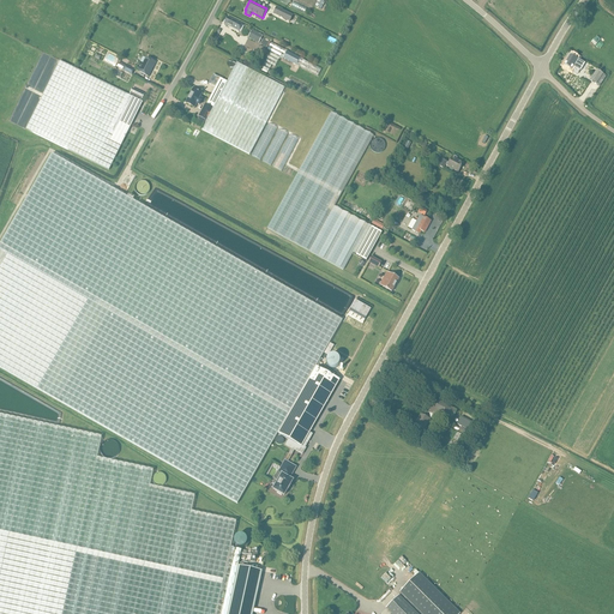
[(290,22),(293,16),(282,10),(280,17),(290,22)]
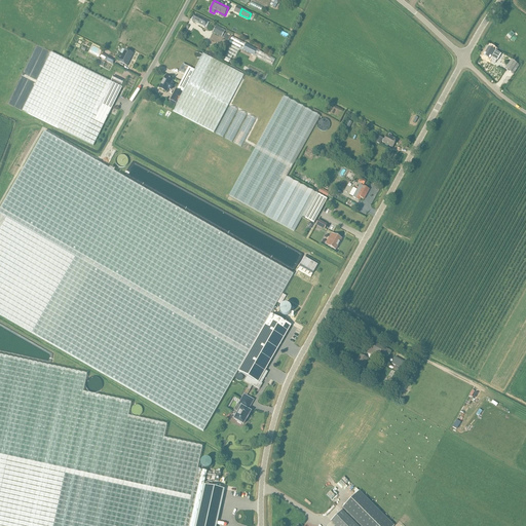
[(192,21),(204,27),(208,21),(195,14),(192,21)]
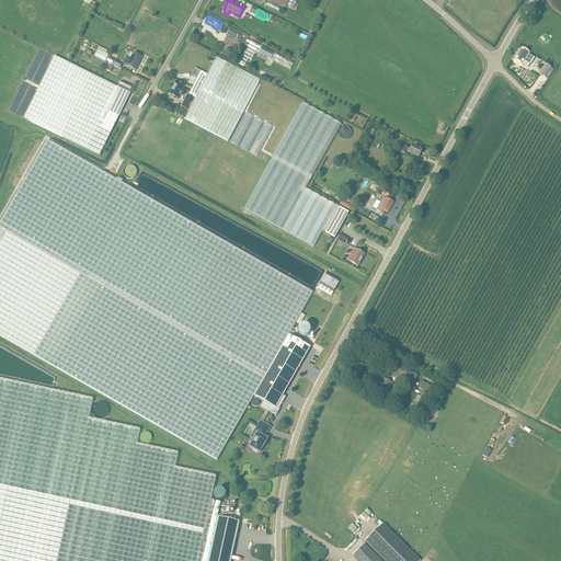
[(227,35),(237,39),(240,32),(230,27),(227,35)]
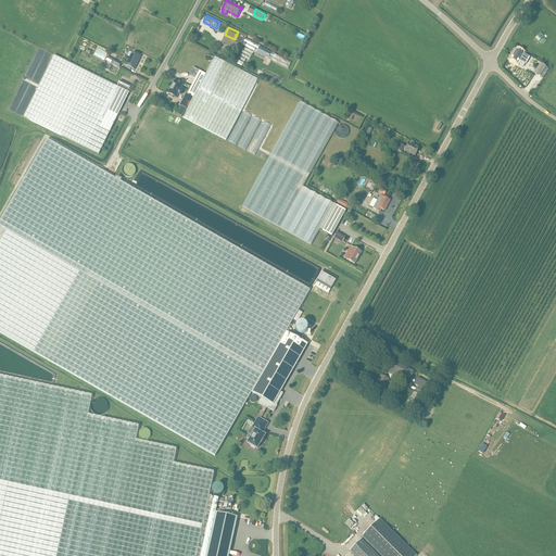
[(534,37),(538,41),(544,36),(541,32),(534,37)]
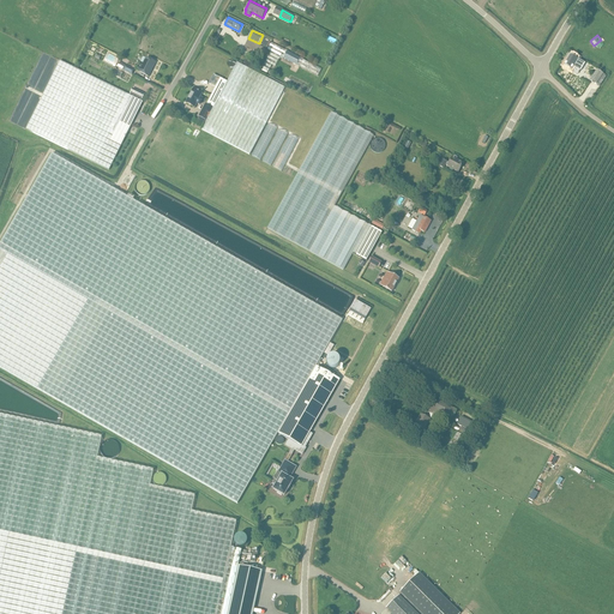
[(281,56),(318,77),(321,70),(271,43),(268,50),(271,52),(262,68),(269,72),(276,58),(278,60),(281,56)]
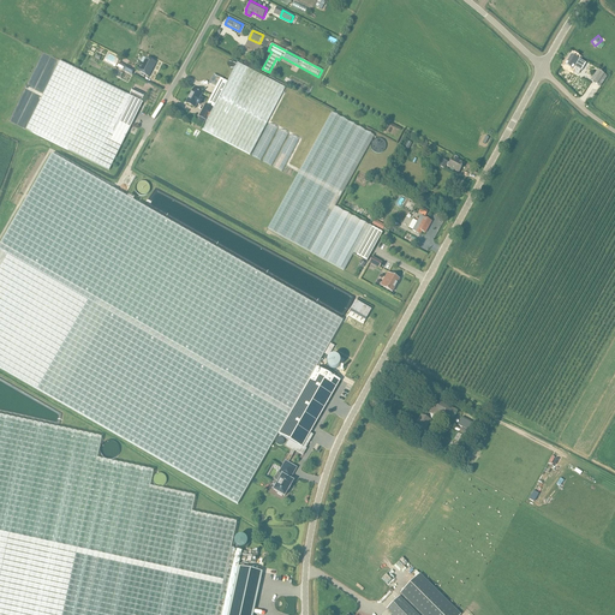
[(103,61),(115,66),(119,58),(107,52),(103,61)]
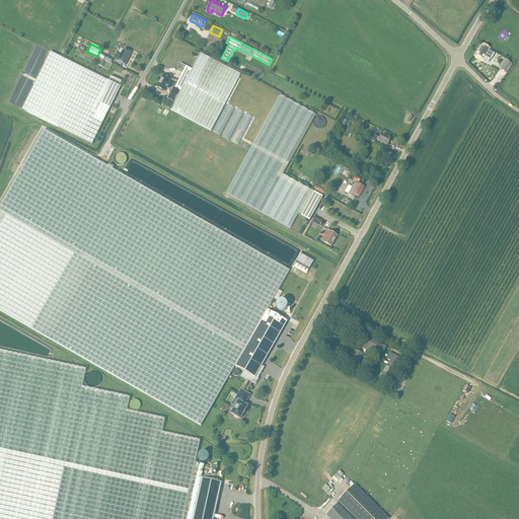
[(476,56),(483,60),(485,56),(490,58),(492,55),(487,53),(487,52),(480,49),(476,56)]
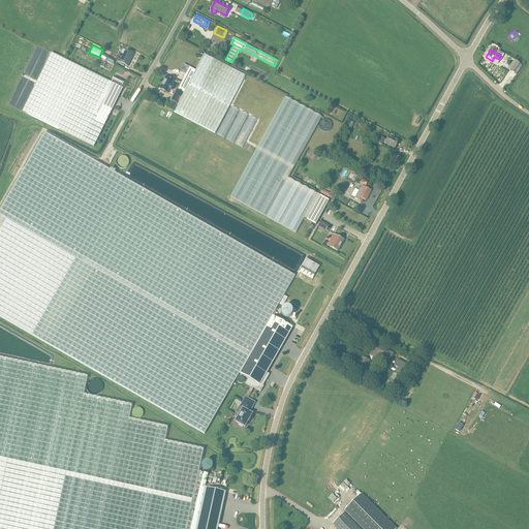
[(121,65),(124,66),(124,64),(127,66),(133,54),(126,51),(120,62),(121,63),(121,65)]
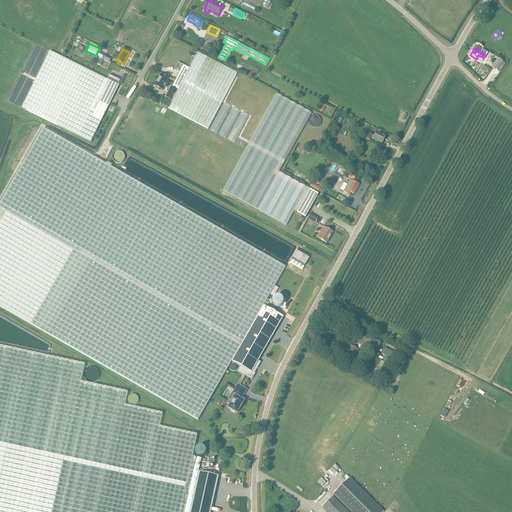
[(91,142),(119,85),(49,51),(21,107),(91,142)]
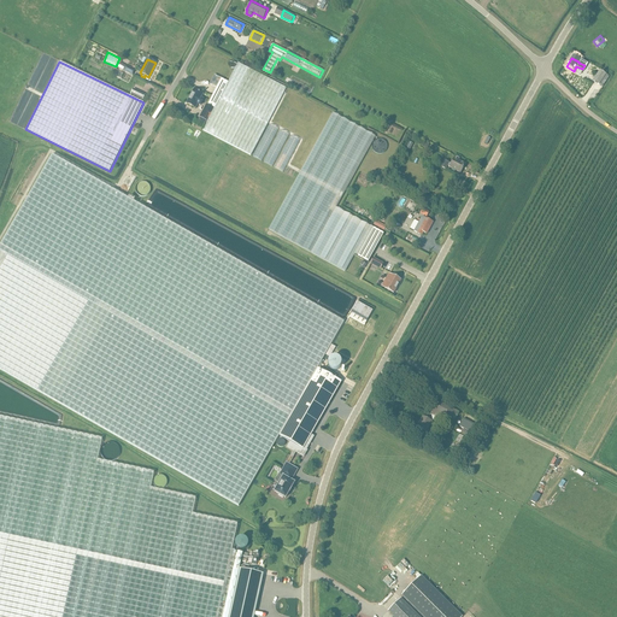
[(118,68),(133,75),(135,70),(127,65),(127,66),(121,63),(118,68)]
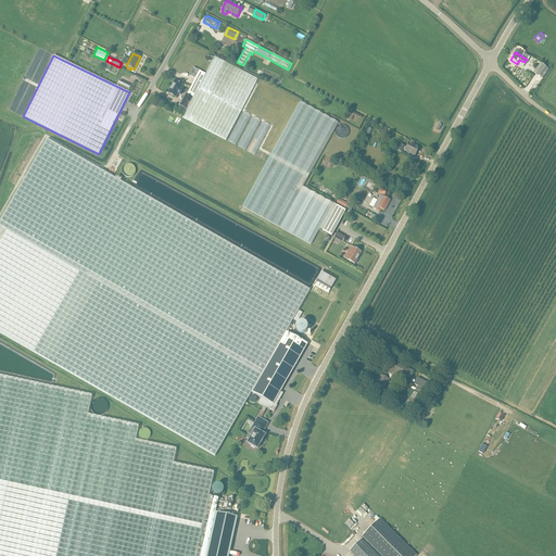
[(182,117),(226,140),(257,79),(215,57),(205,74),(200,71),(187,93),(193,97),(182,117)]
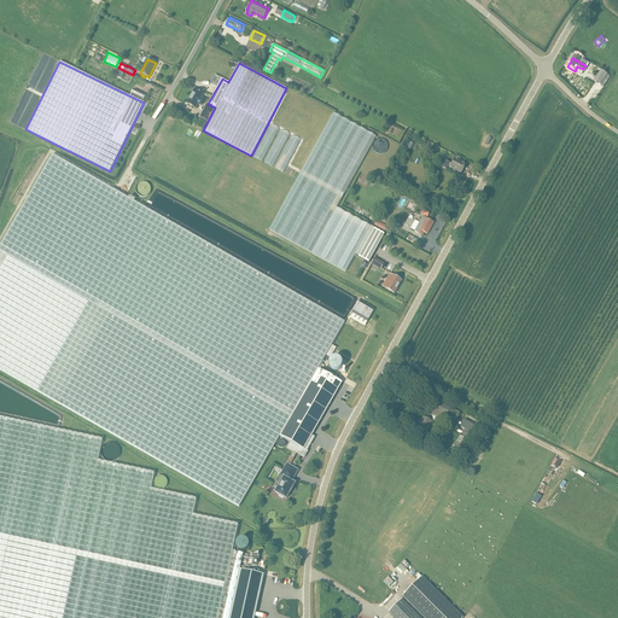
[(601,70),(594,81),(604,87),(611,76),(601,70)]
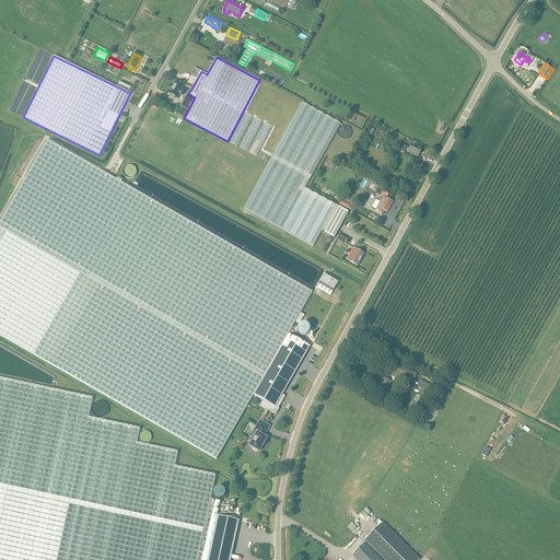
[(168,94),(177,98),(181,93),(183,94),(185,90),(184,88),(183,88),(185,85),(176,81),(168,94)]
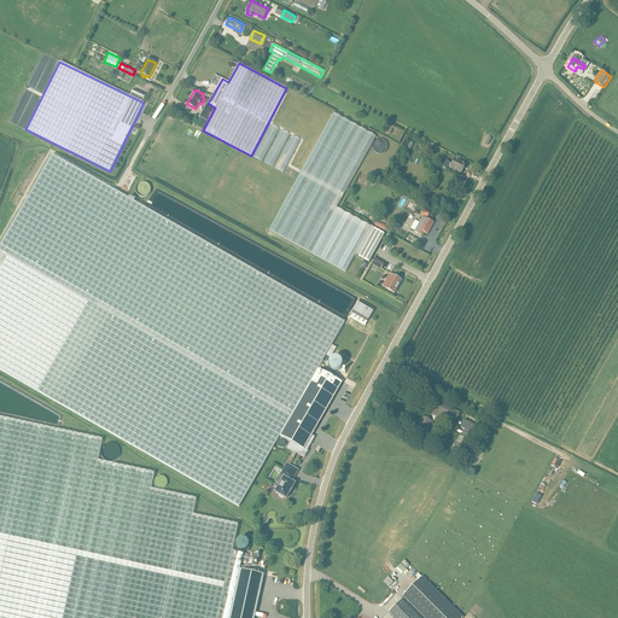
[(269,229),(345,272),(355,255),(369,263),(385,234),(337,208),(377,136),(333,114),(269,229)]
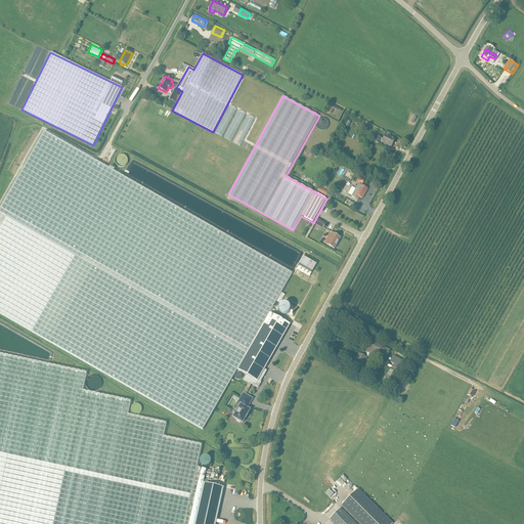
[(228,104),(215,133),(223,137),(236,108),(228,104)]
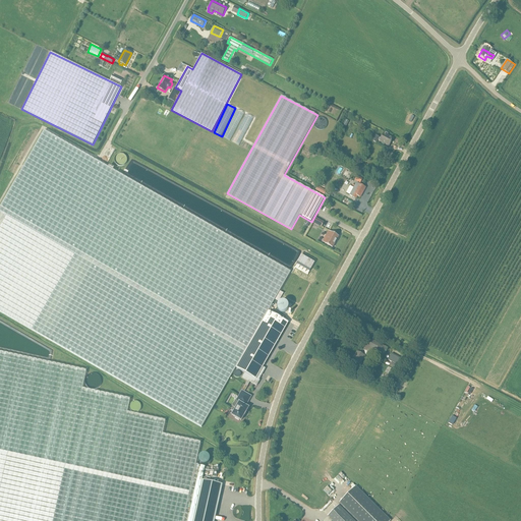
[(240,146),(254,115),(238,108),(237,110),(244,113),(232,141),(240,146)]
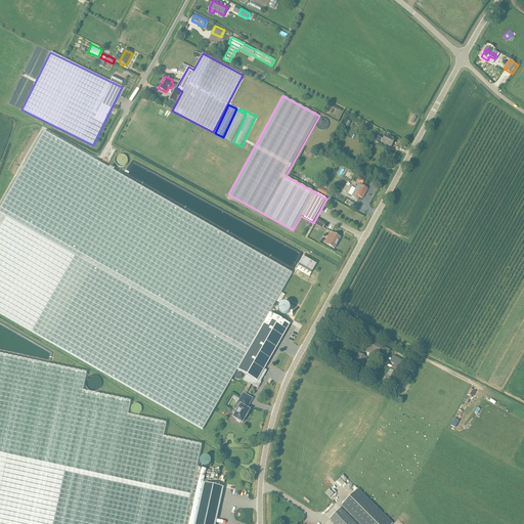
[(236,110),(224,138),(232,141),(245,114),(236,110)]
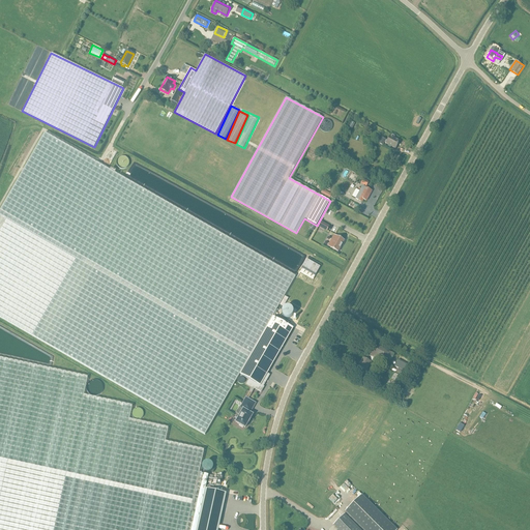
[(352,129),(355,123),(349,121),(347,127),(352,129)]
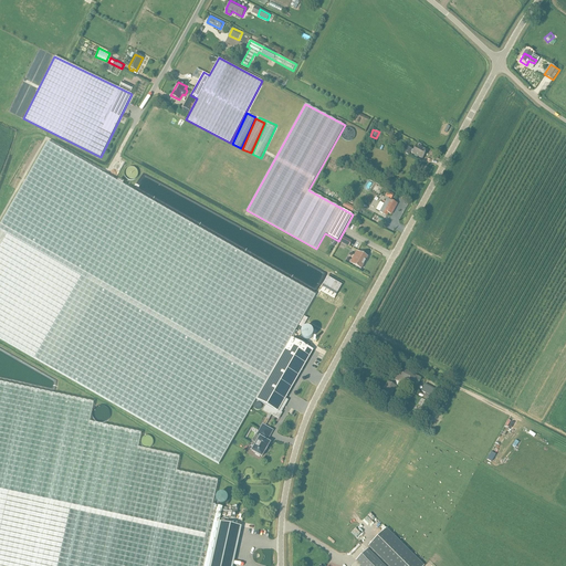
[(0,338),(219,464),(257,399),(266,406),(264,410),(270,413),(257,436),(260,437),(252,451),(262,457),(265,451),(268,448),(266,448),(270,442),(266,440),(272,430),(265,426),(272,415),(279,419),(282,413),(280,412),(282,408),(283,409),(287,400),(285,399),(313,350),(292,337),(299,325),(304,316),(315,295),(48,142),(0,224),(0,338)]
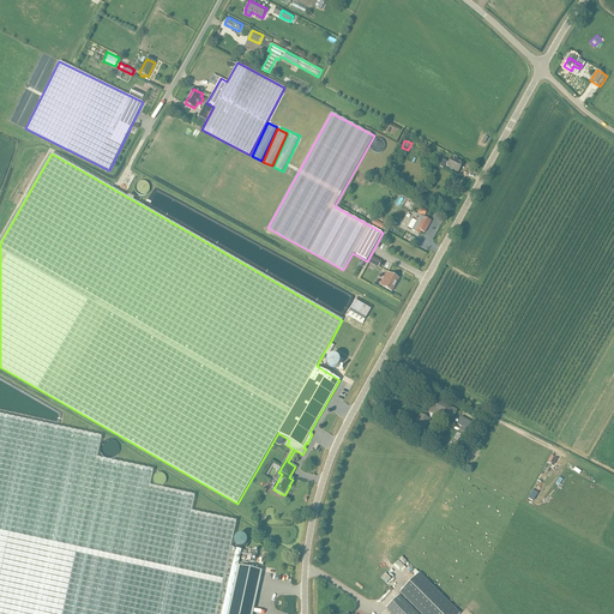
[(445,166),(458,172),(463,163),(452,158),(450,163),(441,160),(438,166),(444,169),(445,166)]
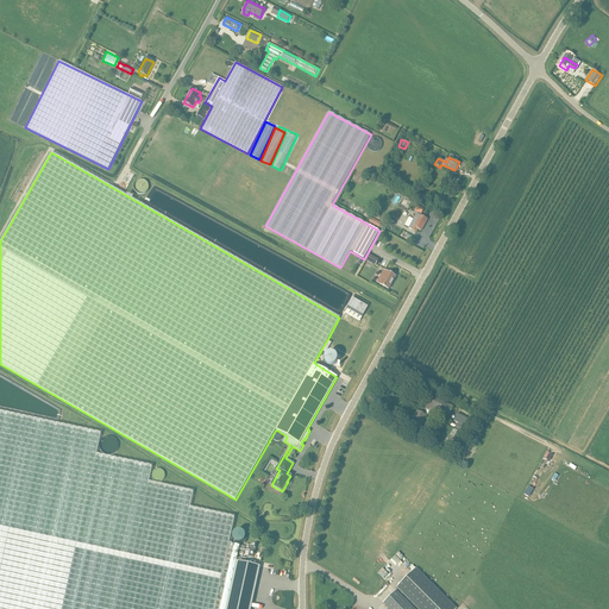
[(412,230),(416,232),(418,230),(421,231),(427,219),(420,215),(420,214),(418,213),(415,215),(414,219),(409,228),(412,230)]
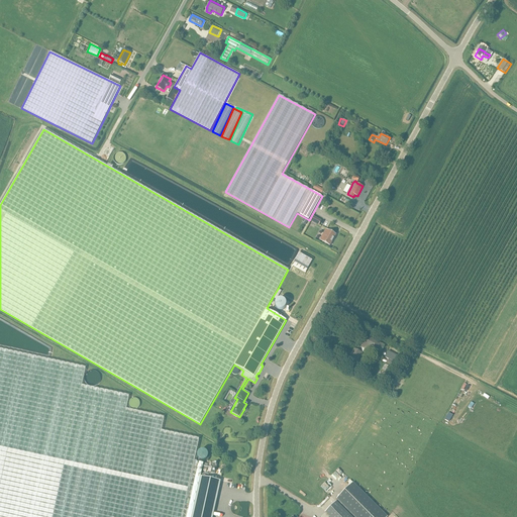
[(324,189),(315,185),(313,188),(322,193),(324,189)]
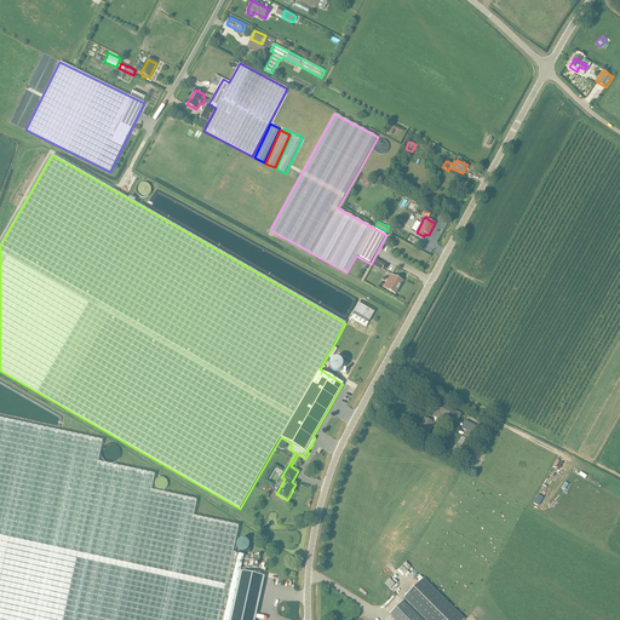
[(383,270),(385,265),(375,259),(373,265),(383,270)]
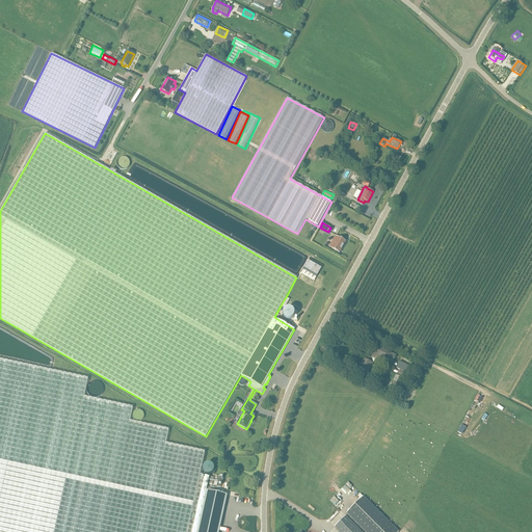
[(340,254),(346,242),(338,237),(331,248),(340,254)]
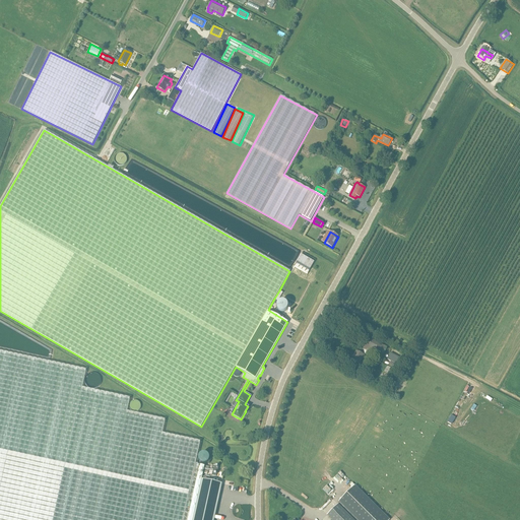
[(282,293),(279,290),(274,299),(278,301),(282,293)]
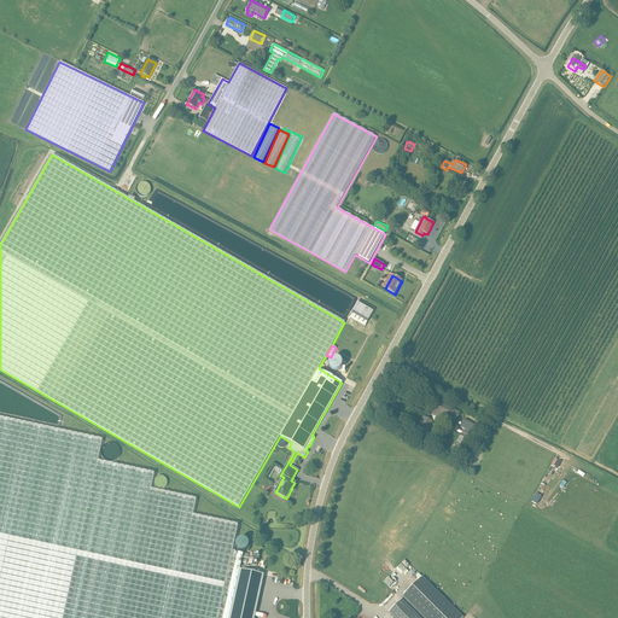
[(330,366),(330,367),(330,368),(331,368),(331,369),(332,369),(332,371),(333,371),(334,371),(336,371),(337,371),(338,371),(339,369),(340,369),(340,368),(342,368),(342,367),(342,366),(343,365),(343,363),(342,362),(342,361),(340,360),(339,359),(338,357),(337,357),(336,357),(334,357),(333,359),(332,359),(331,360),(330,361),(330,362),(330,363),(328,363),(328,365),(330,365),(330,366)]
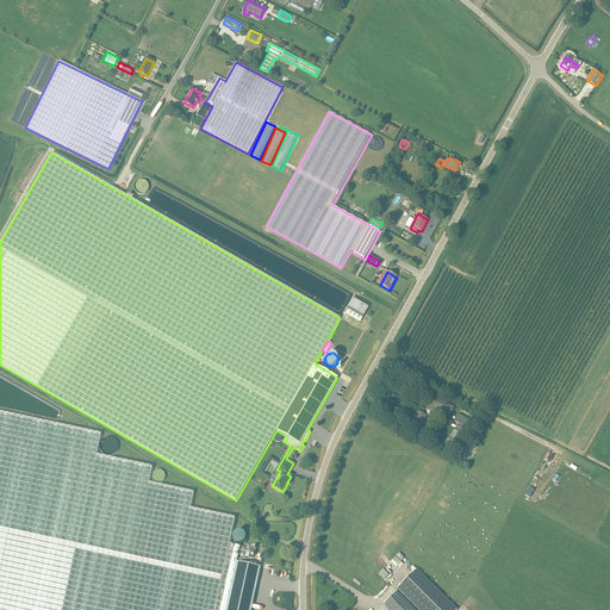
[(0,609),(250,609),(261,567),(237,562),(241,546),(230,543),(235,517),(191,508),(194,492),(149,483),(153,467),(97,454),(101,434),(0,411),(0,609)]
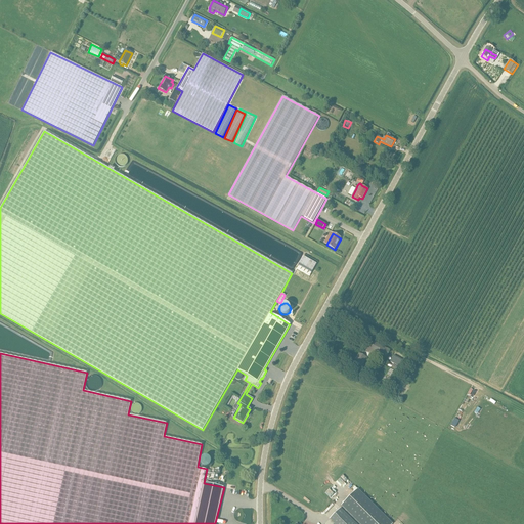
[(402,358),(393,353),(389,361),(398,366),(402,358)]
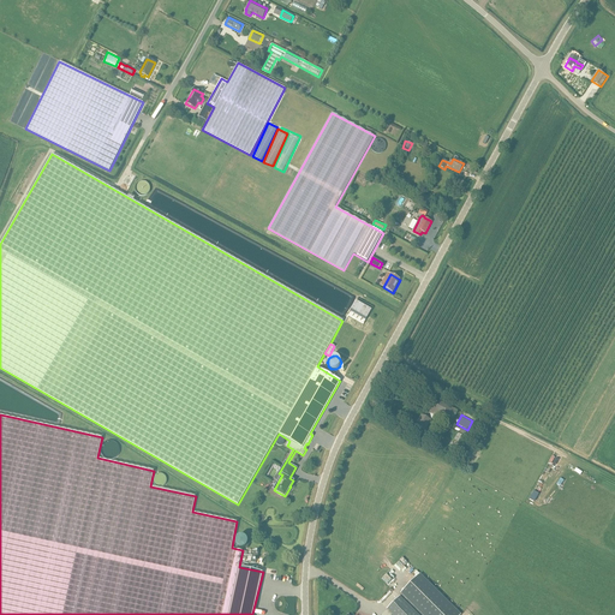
[(245,537),(244,536),(243,536),(242,536),(240,536),(239,536),(238,537),(237,537),(237,538),(236,538),(236,539),(236,541),(234,541),(234,542),(234,543),(234,544),(236,544),(236,545),(236,547),(237,547),(238,548),(239,548),(240,549),(242,549),(243,549),(244,548),(245,548),(245,547),(246,547),(246,545),(248,545),(248,544),(248,543),(248,542),(248,541),(246,539),(246,538),(245,537)]
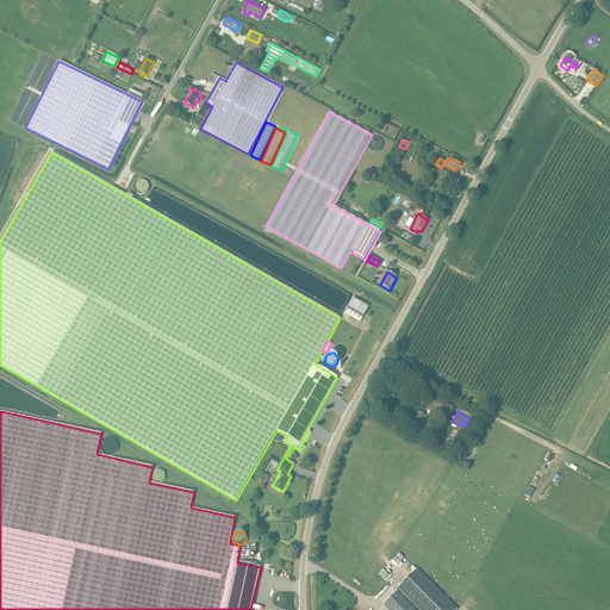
[(456,609),(417,571),(397,590),(417,609),(456,609)]
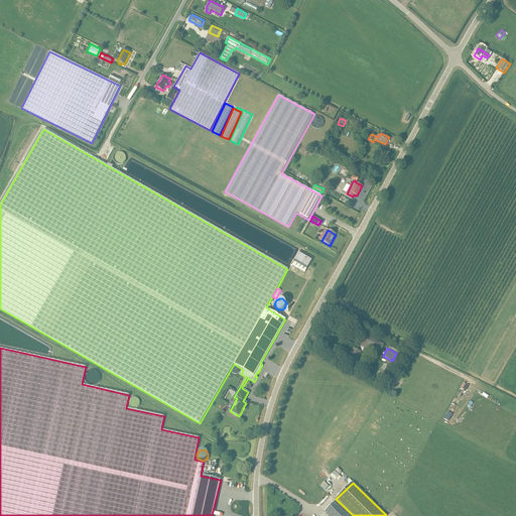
[(351,515),(336,501),(325,511),(330,515),(351,515)]
